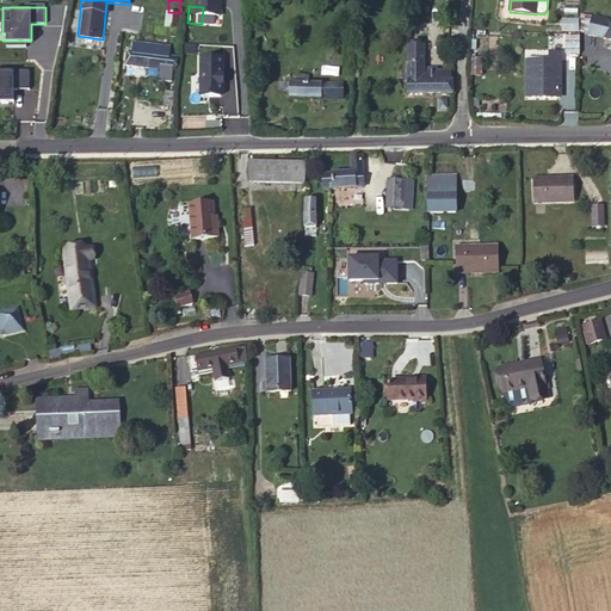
[(179,13),(168,12),(167,12),(166,28),(178,28),(179,13)]
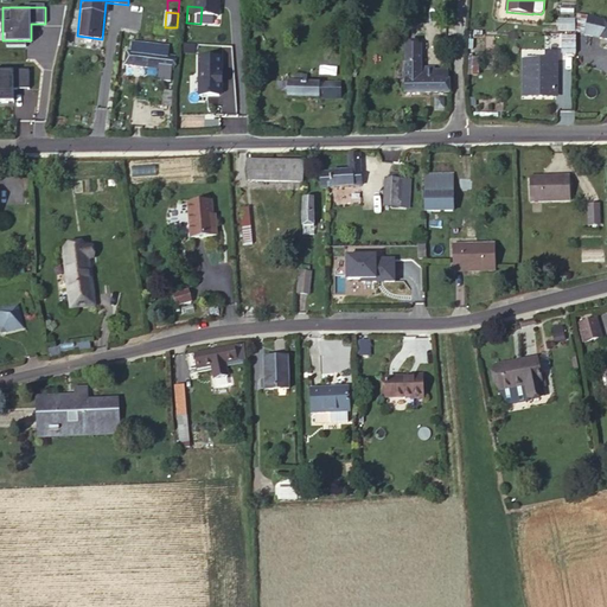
[(576,33),(585,34),(588,18),(577,16),(576,33)]
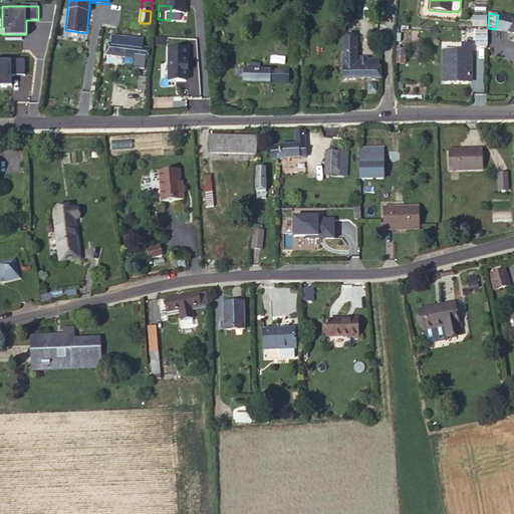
[(513,18),(498,15),(495,29),(508,32),(513,33),(513,18)]
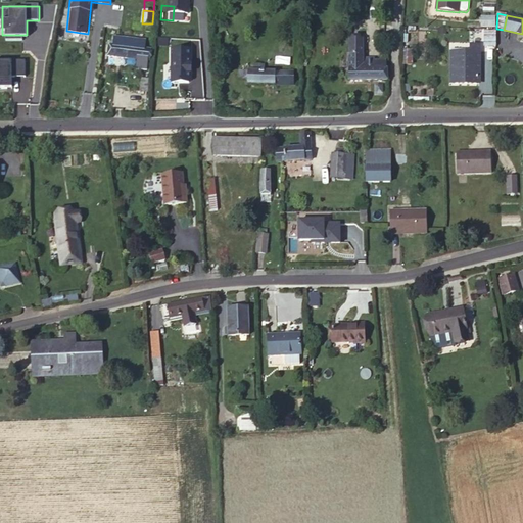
[(496,31),(485,31),(484,45),(495,46),(496,31)]
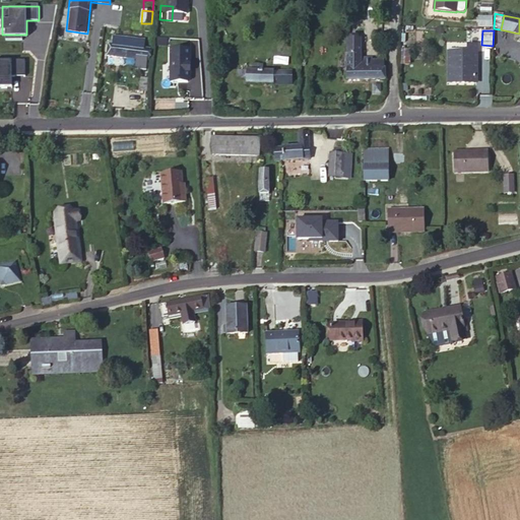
[(109,44),(107,55),(147,60),(148,49),(124,46),(125,38),(114,37),(113,45),(109,44)]
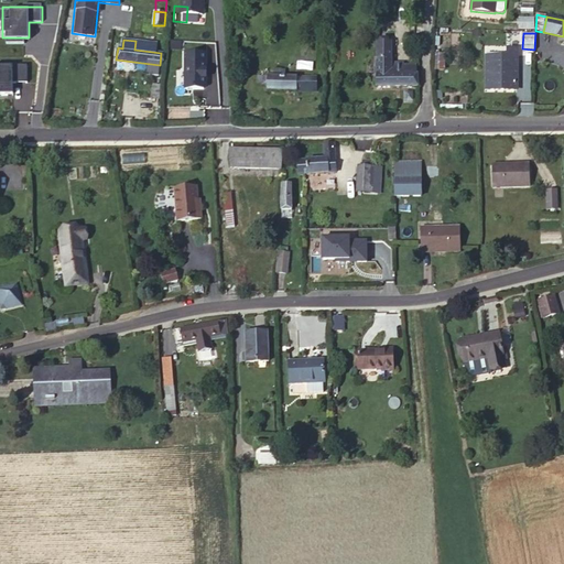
[(416,75),(416,66),(403,66),(403,64),(391,64),(391,43),(377,43),(377,75),(376,87),(418,87),(418,75),(416,75)]
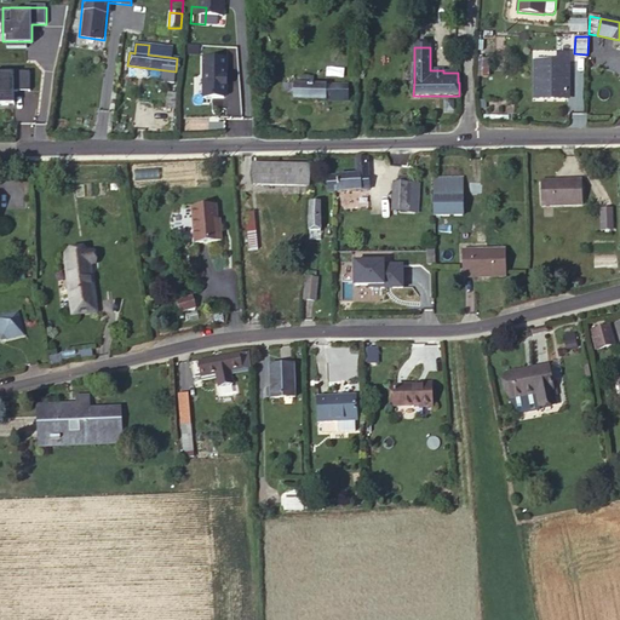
[(228,97),(228,56),(201,56),(202,97),(228,97)]
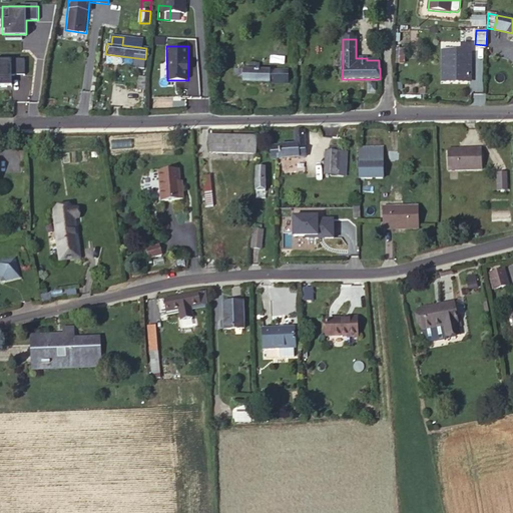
[(443,47),(443,69),(470,69),(470,50),(462,50),(462,48),(443,47)]
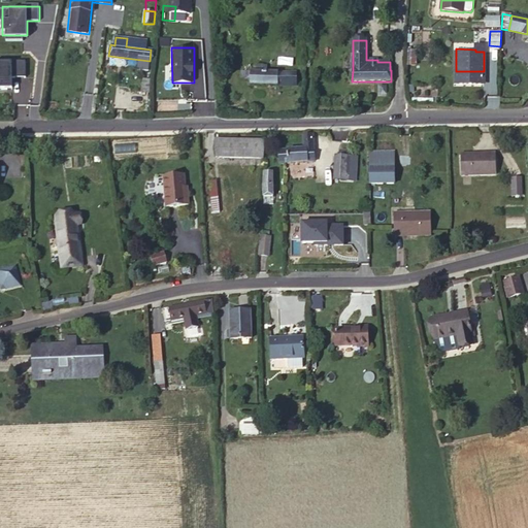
[(12,76),(26,76),(26,60),(0,59),(0,86),(12,87),(12,76)]
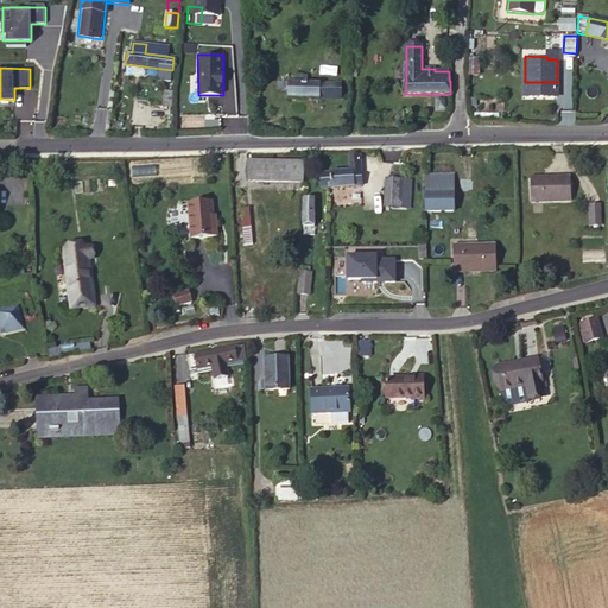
[(284,83),(284,90),(289,90),(289,99),(321,99),(341,99),(341,84),(306,83),(306,76),(296,76),(296,83),(284,83)]
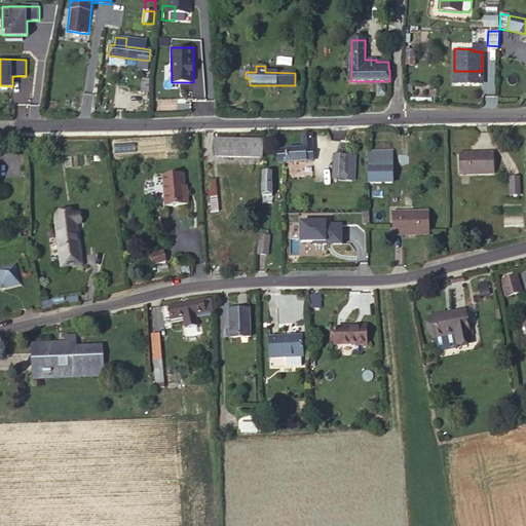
[(144,79),(142,79),(141,91),(149,92),(151,72),(145,71),(144,79)]
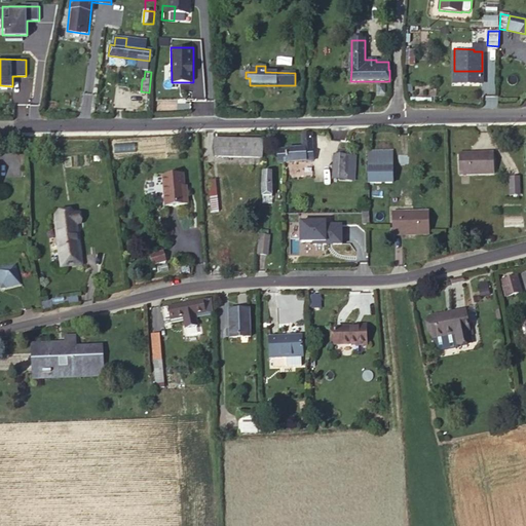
[(482,71),(454,71),(453,83),(481,84),(482,71)]
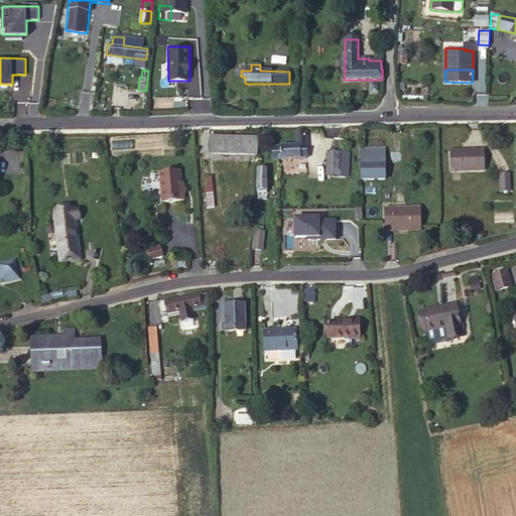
[(274,160),(278,160),(307,158),(305,132),(296,132),(297,146),(273,147),(274,160)]
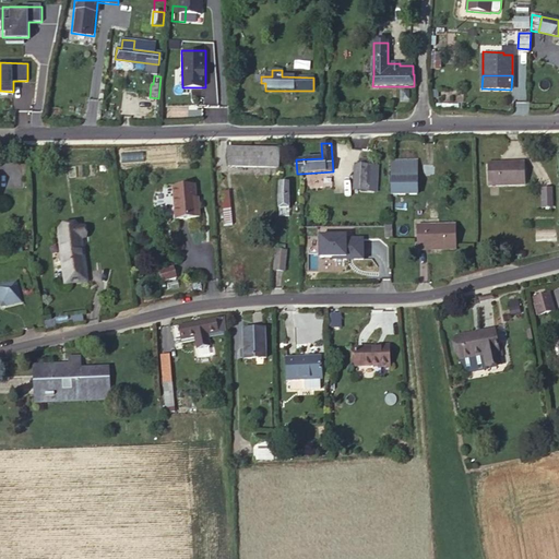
[(228,166),(278,168),(281,150),(228,147),(228,166)]
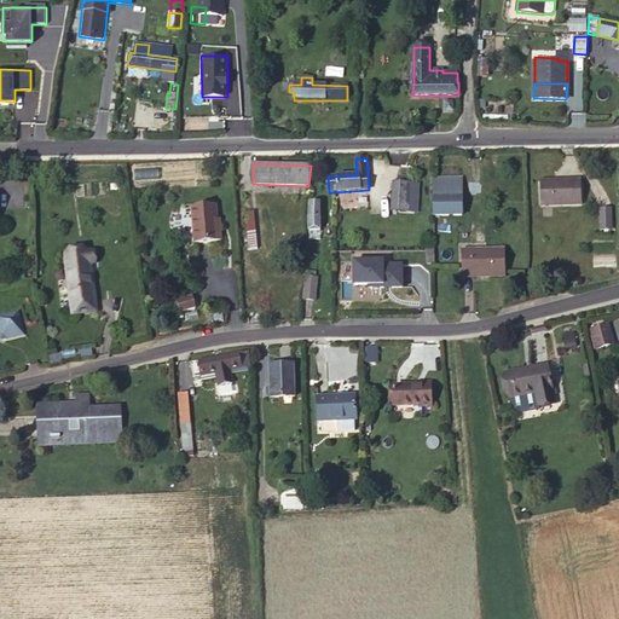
[(393,183),(392,210),(406,210),(415,212),(416,184),(410,184),(410,178),(399,178),(399,183),(393,183)]
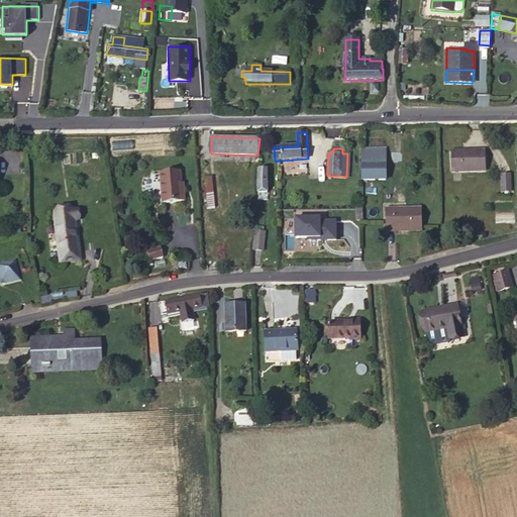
[(363,149),(363,165),(386,165),(386,149),(363,149)]
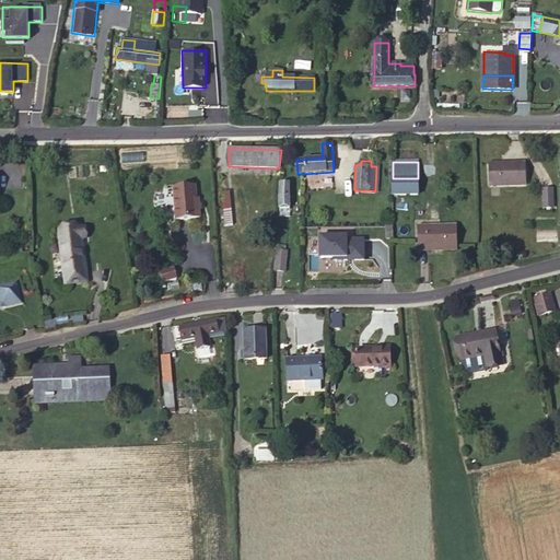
[(526,162),(489,164),(490,187),(526,185),(526,162)]
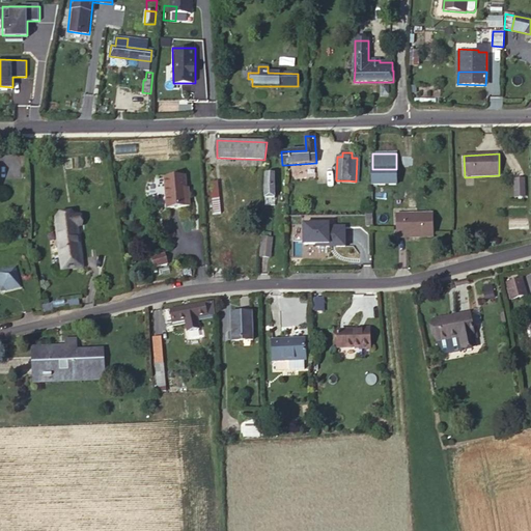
[(372,169),(372,186),(396,185),(396,169),(372,169)]
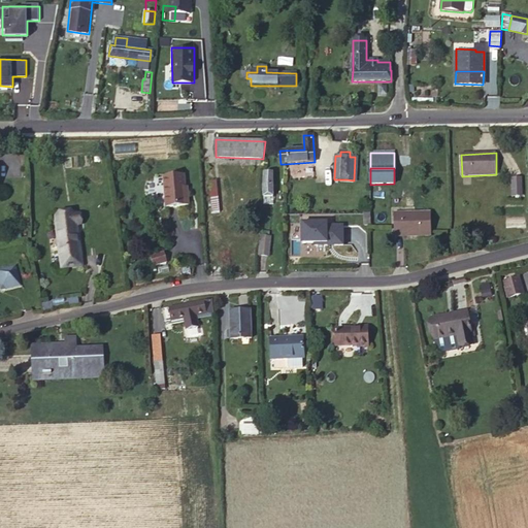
[(264,186),(263,197),(273,197),(272,172),(264,172),(264,186)]
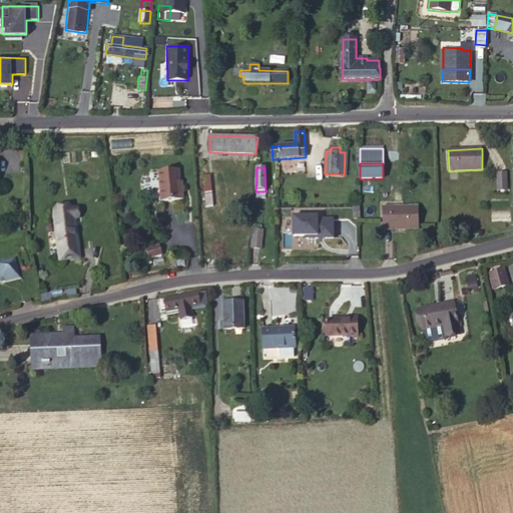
[(178,170),(159,172),(162,201),(183,199),(182,187),(180,187),(178,170)]
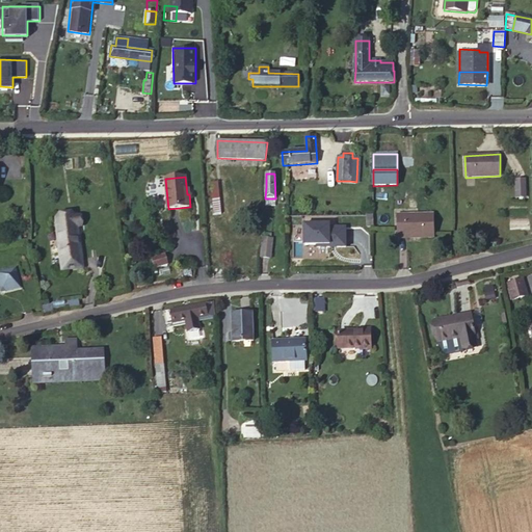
[(525,180),(516,180),(517,197),(525,197),(525,180)]
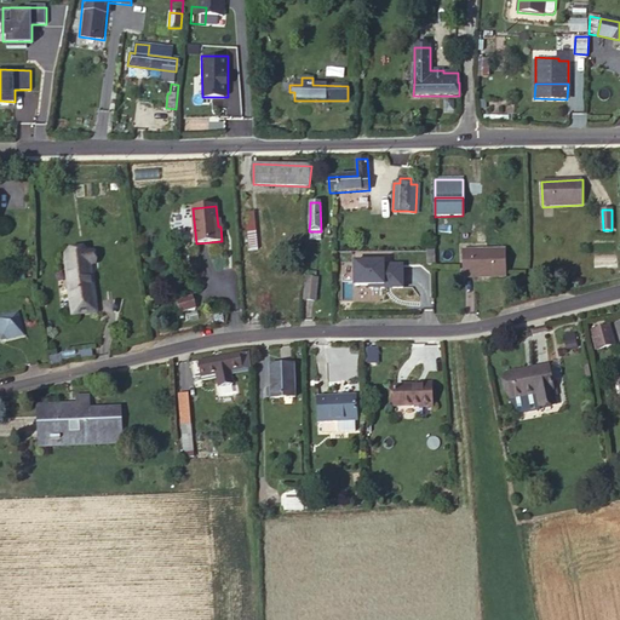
[(505,250),(464,251),(464,277),(505,276),(505,250)]
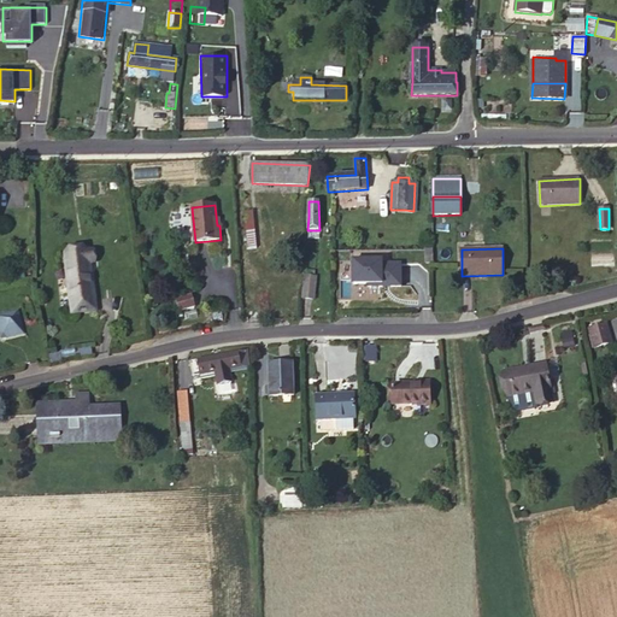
[(68,253),(75,312),(94,310),(93,291),(89,263),(95,262),(93,250),(68,253)]
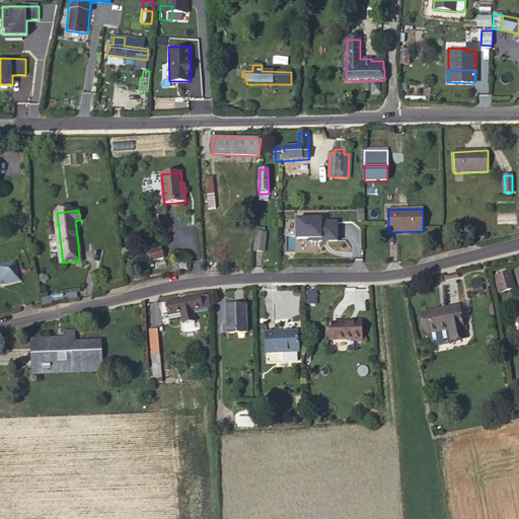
[(255,244),(263,246),(265,235),(257,234),(255,244)]
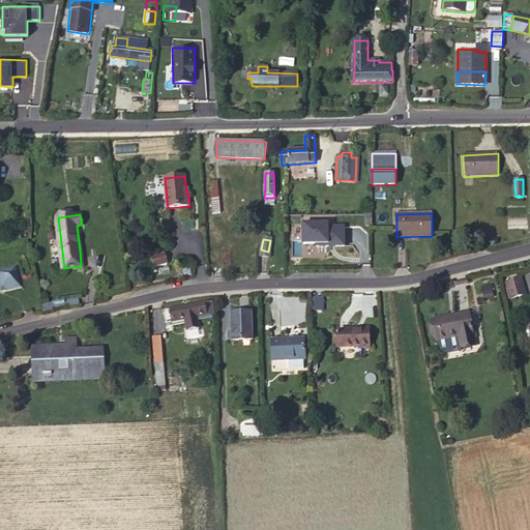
[(268,262),(268,252),(261,249),(260,262),(268,262)]
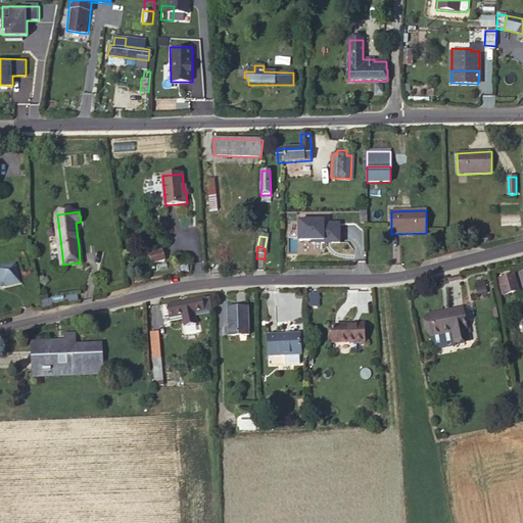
[(150,262),(164,260),(163,249),(149,251),(150,262)]
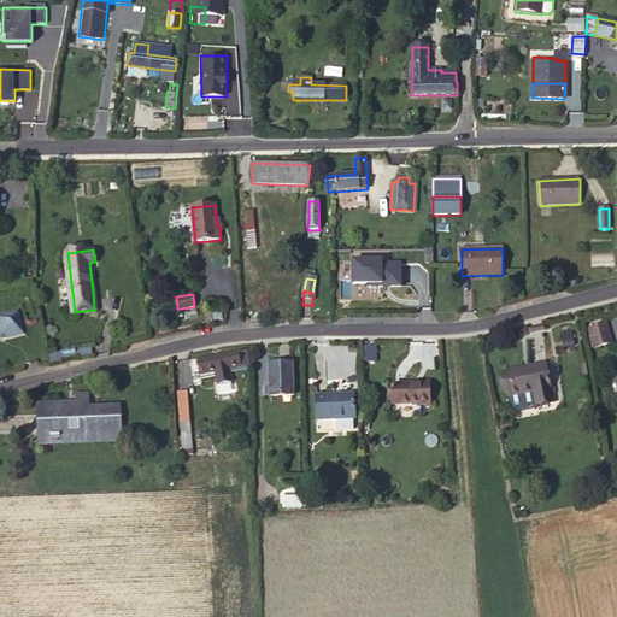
[(18,311),(0,315),(0,334),(6,339),(24,334),(18,311)]
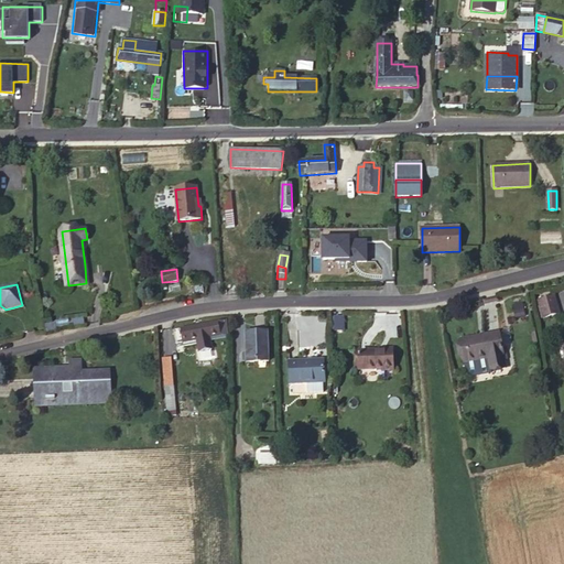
[(555,293),(537,297),(541,318),(561,313),(555,293)]
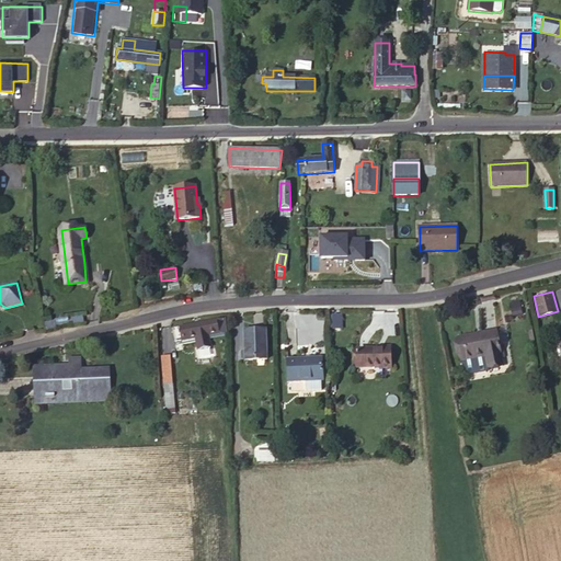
[(208,336),(227,333),(226,319),(181,328),(183,341),(196,339),(208,336)]
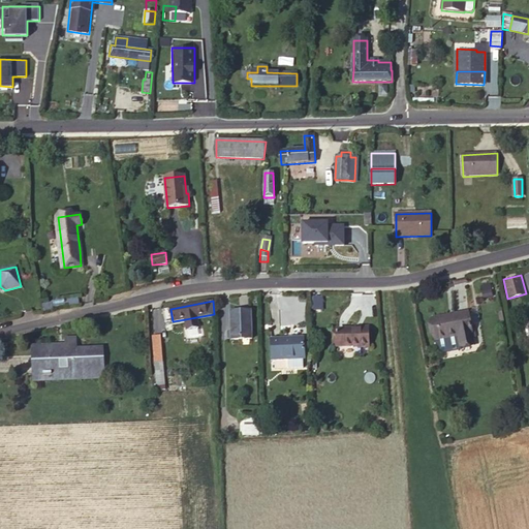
[(321,301),(311,301),(311,310),(312,310),(322,310),(321,301)]
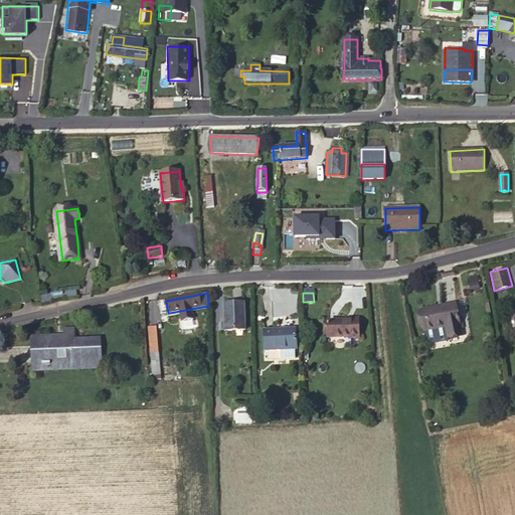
[(161,315),(168,313),(166,301),(159,302),(161,315)]
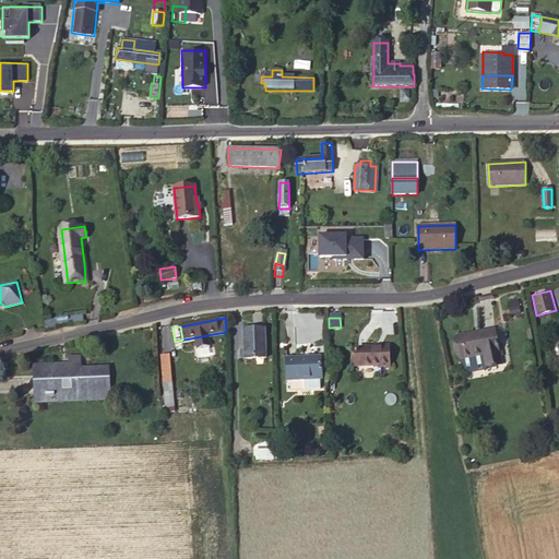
[(266,359),(265,329),(244,330),(245,359),(266,359)]
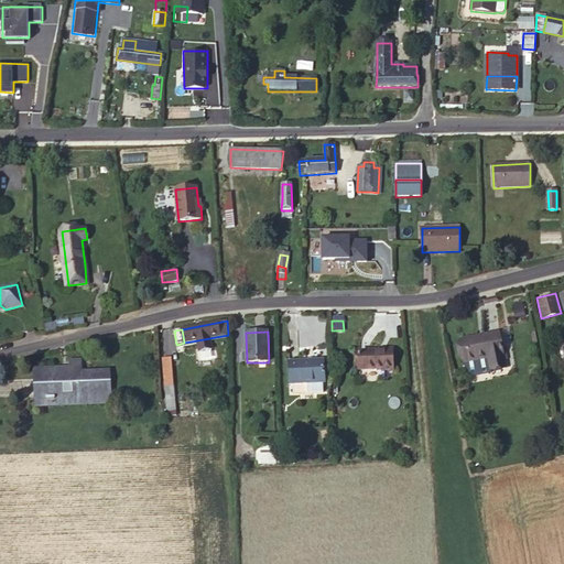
[(490,369),(506,366),(499,334),(461,340),(465,364),(488,359),(490,369)]
